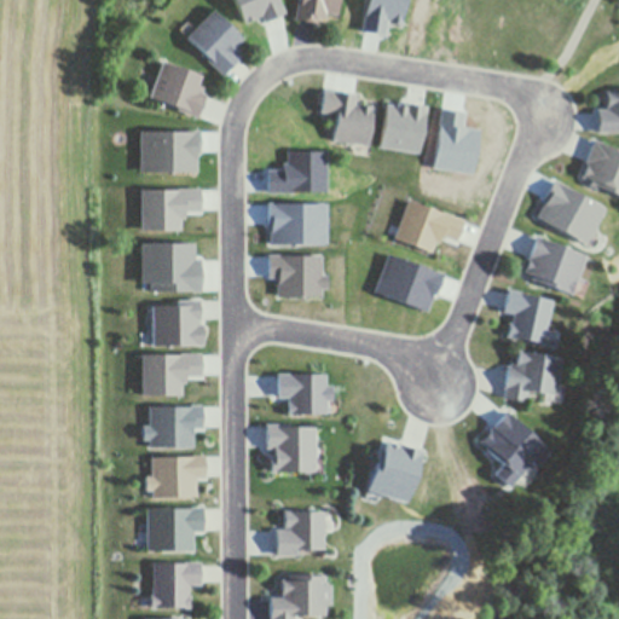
[(335,0),(334,13),(323,12),(322,18),(317,17),(316,22),(293,18),(295,0),(335,0)]
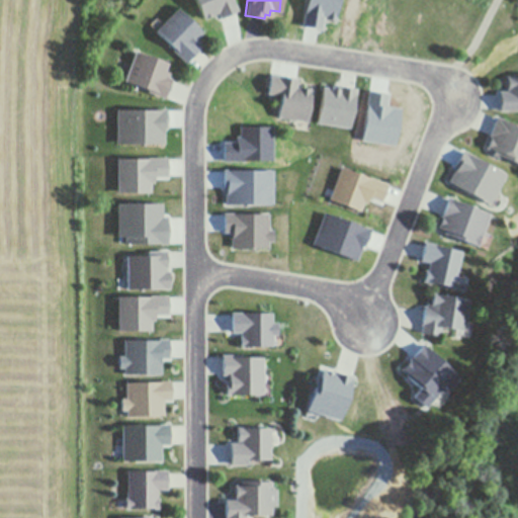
[(155,29),(161,22),(165,18),(174,9),(176,7),(187,17),(190,19),(189,20),(200,31),(195,37),(198,40),(194,45),(198,49),(184,63),(171,50),(173,48),(172,47),(169,45),(168,46),(153,31),(154,30),(155,29)]
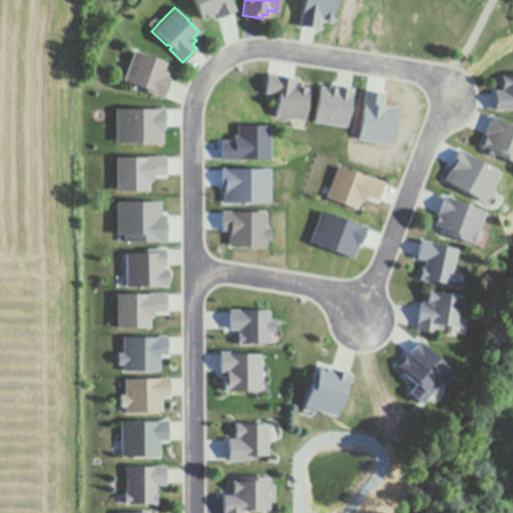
[(153,29),(147,23),(153,17),(159,22),(153,29)]
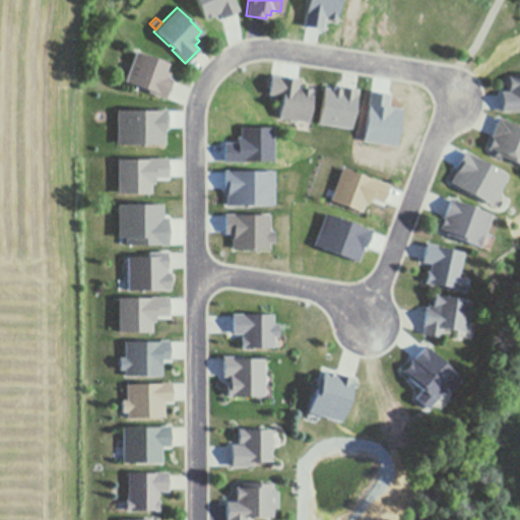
[(126,72),(129,65),(133,53),(134,51),(147,56),(148,55),(151,56),(151,58),(166,63),(164,71),(168,73),(166,78),(170,79),(164,98),(146,91),(146,89),(123,81),(124,78),(126,72)]
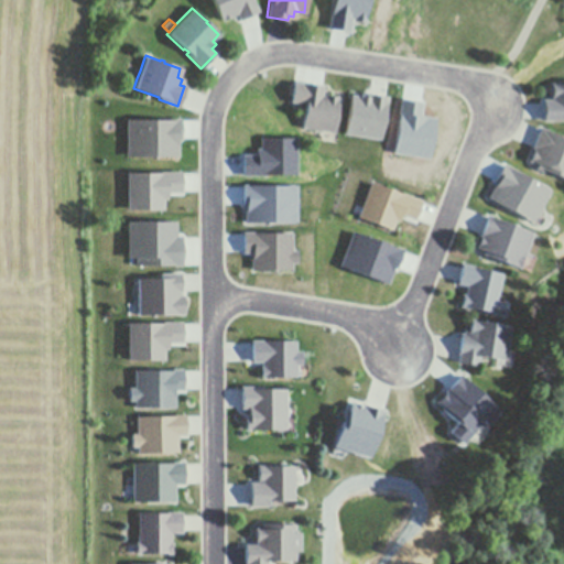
[(322,86),(322,87),(321,93),(321,95),(325,95),(326,94),(336,96),(336,97),(335,102),(337,102),(333,131),(321,129),(320,130),(301,127),(304,104),(290,101),(293,82),(302,84),(302,83),(322,86)]
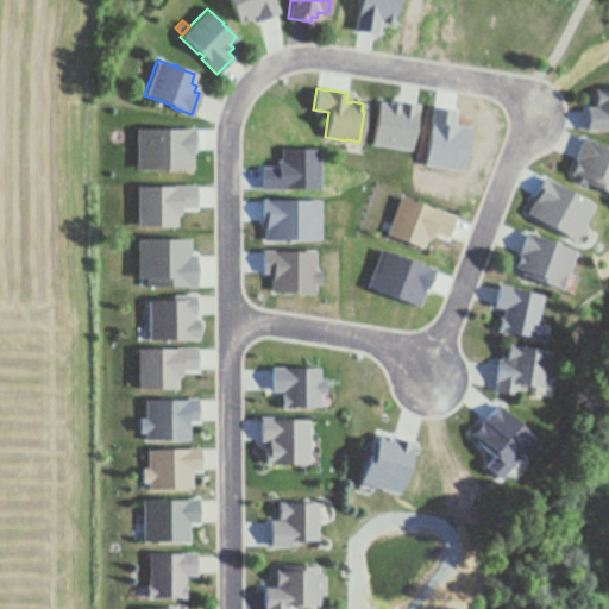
[(608,123),(608,130),(585,130),(585,108),(596,108),(595,90),(608,90),(608,123)]
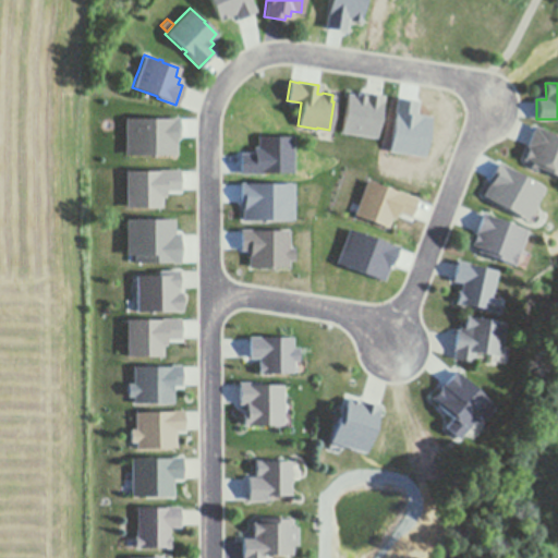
[(381,96),(375,135),(341,131),(348,94),(356,96),(356,94),(363,95),(363,93),(381,96)]
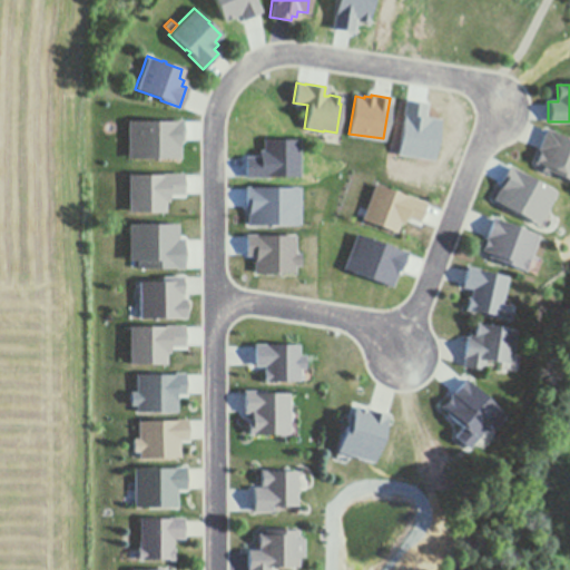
[(569,180),(561,178),(558,177),(558,176),(549,173),(551,168),(534,161),(539,149),(537,149),(546,129),(569,139),(569,180)]
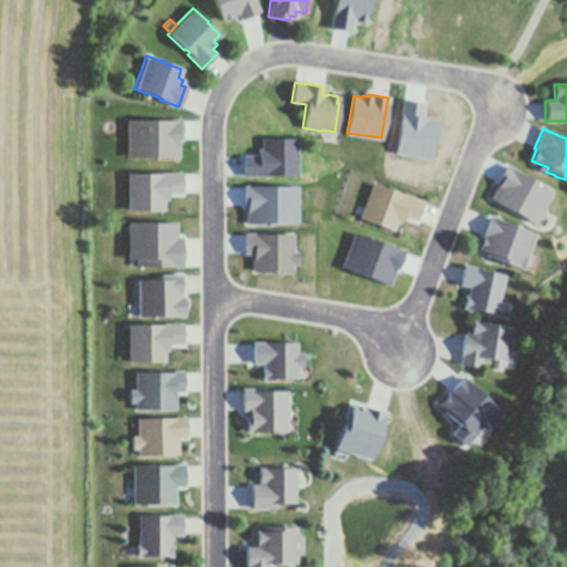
[(162,209),(130,209),(130,174),(181,174),(182,192),(167,192),(167,197),(162,197),(162,209)]
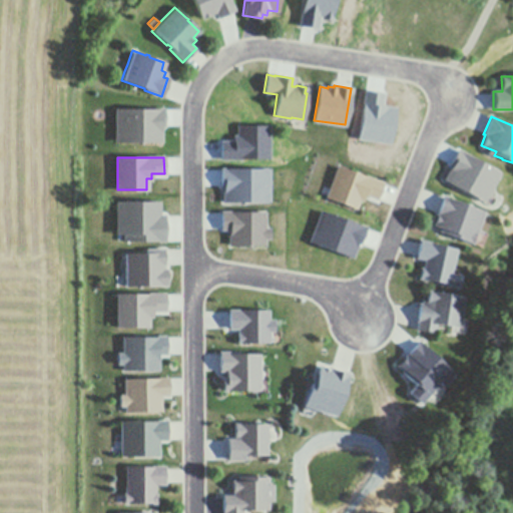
[(338,166),(382,182),(376,197),(364,193),(362,198),(358,196),(355,206),(327,196),(338,166)]
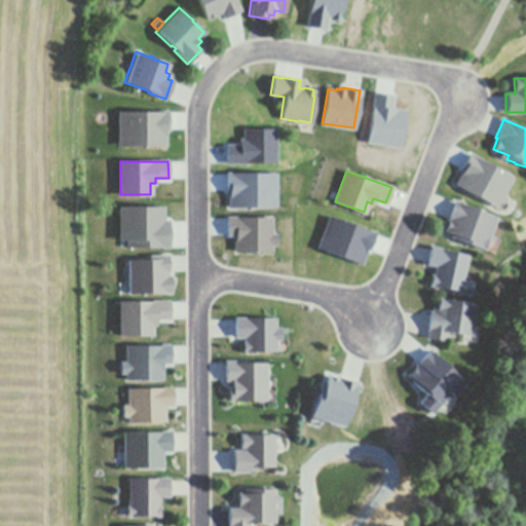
[(488,237),(487,240),(486,240),(483,249),(484,249),(484,250),(451,236),(452,233),(444,230),(448,220),(446,219),(453,201),(496,217),(488,237)]
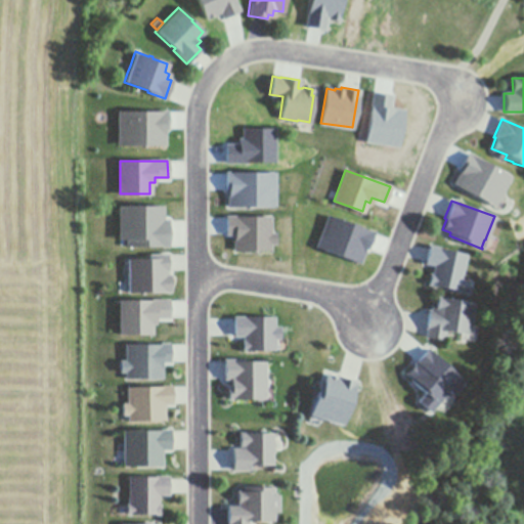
[(163,216),(163,220),(170,220),(170,245),(129,246),(129,237),(122,237),(122,230),(122,206),(164,206),(164,216),(163,216)]
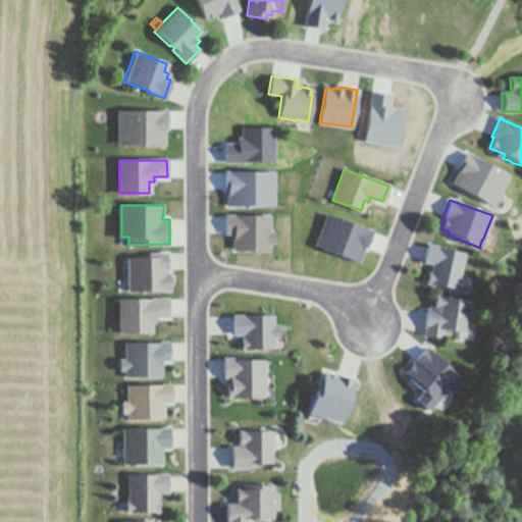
[(484,236),(489,238),(485,249),(480,247),(479,247),(482,239),(483,239),(484,236)]
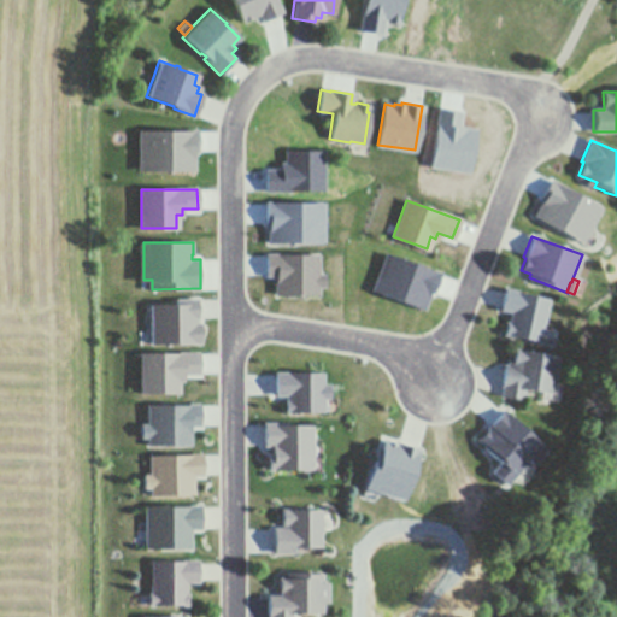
[(547,342),(536,341),(535,345),(529,344),(530,340),(512,338),(510,338),(511,328),(513,328),(515,315),(503,313),(506,294),(550,300),(546,324),(548,324),(547,328),(546,328),(545,331),(548,333),(547,342)]
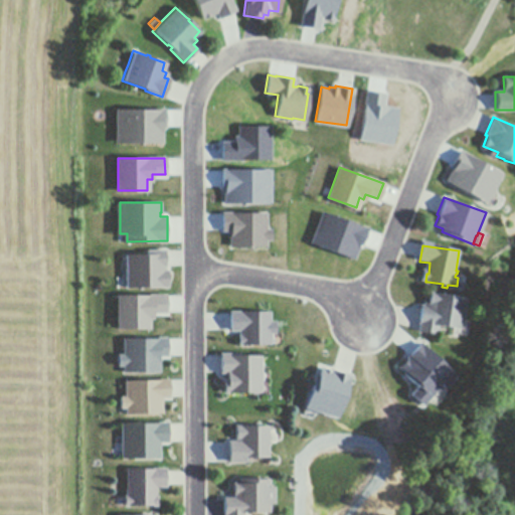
[(128,251),(133,250),(133,254),(146,254),(146,249),(163,249),(163,253),(163,265),(162,265),(162,270),(163,270),(165,270),(165,286),(163,286),(125,286),(125,269),(125,254),(128,254),(128,251)]
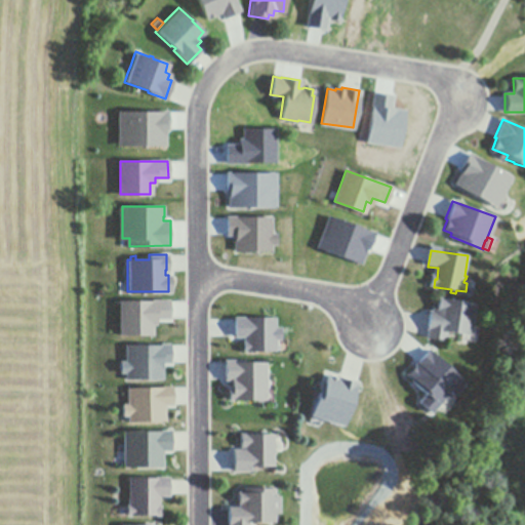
[(467,283),(475,284),(474,292),(466,291),(467,283)]
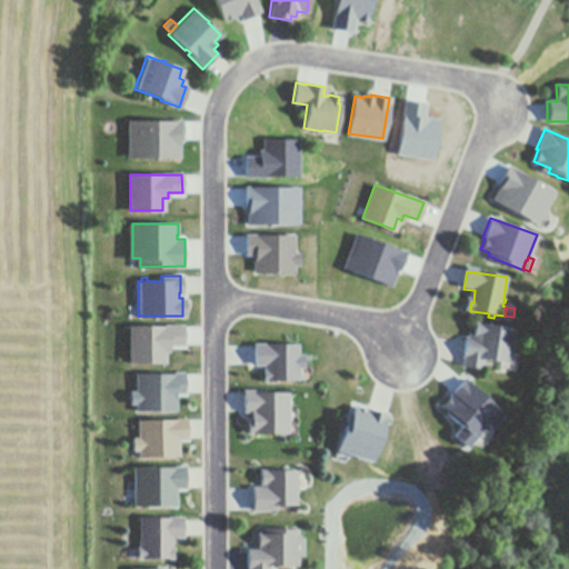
[(510,352),(508,362),(500,361),(482,358),(480,368),(461,365),(462,356),(461,356),(465,337),(467,337),(467,335),(472,336),(473,323),(499,327),(513,329),(510,352)]
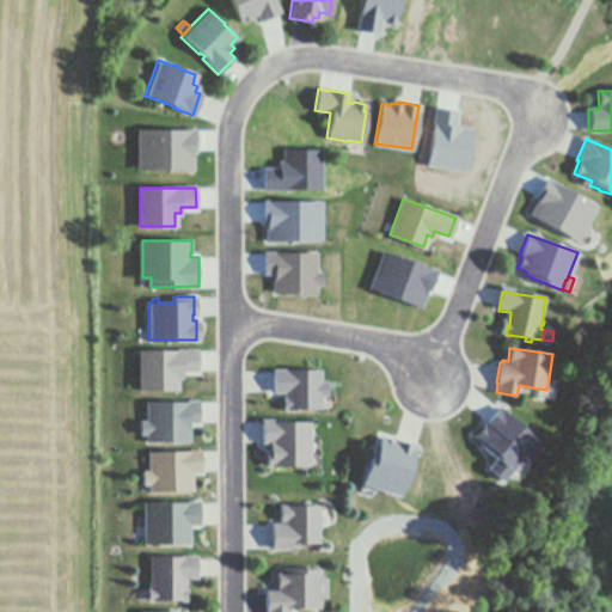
[(196,350),(197,369),(182,369),(182,377),(177,377),(177,389),(141,389),(141,352),(196,350)]
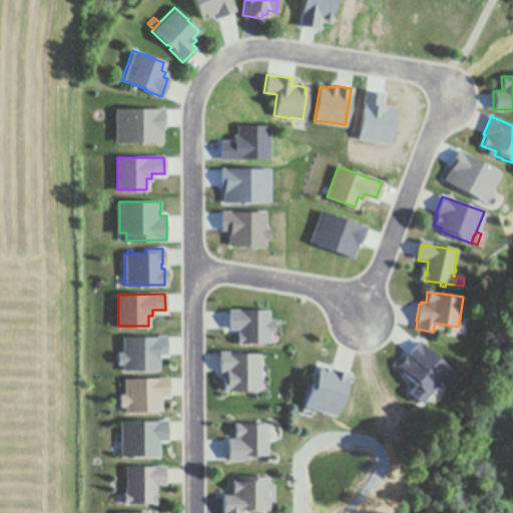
[(228,325),(228,307),(267,307),(267,317),(273,317),(273,327),(267,327),(267,338),(237,339),(236,330),(238,330),(238,325),(228,325)]
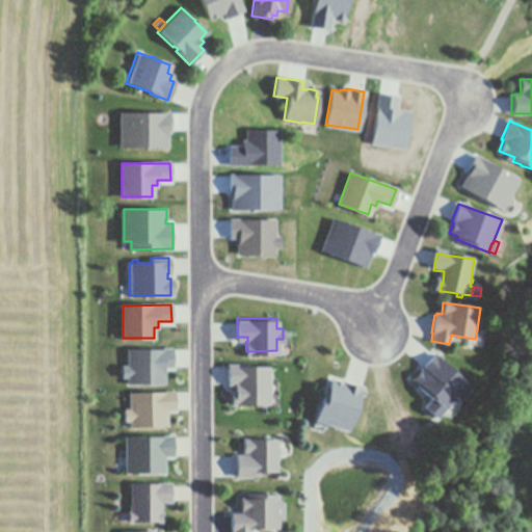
[(468,338),(475,339),(477,329),(484,330),(482,345),(474,344),(474,346),(467,345),(468,338)]
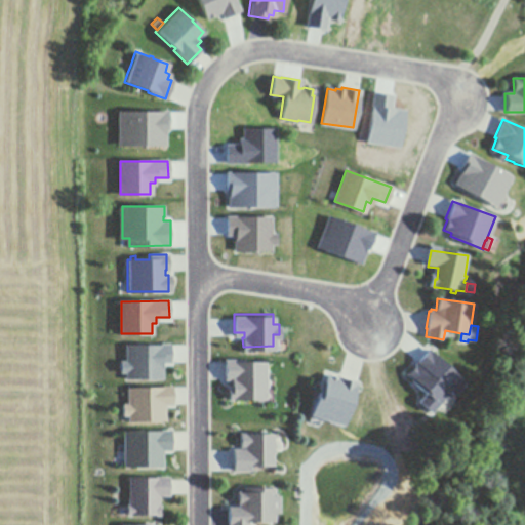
[(154,368),(120,368),(120,364),(114,364),(114,355),(120,355),(120,338),(162,338),(163,354),(154,354),(154,368)]
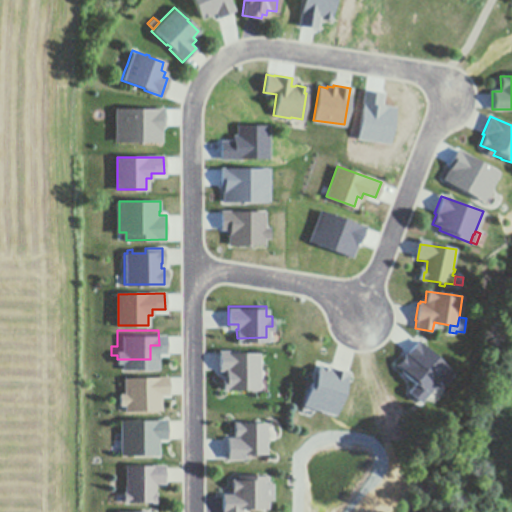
[(405,356),(404,355),(417,341),(451,373),(438,388),(434,385),(422,399),(419,402),(407,392),(414,384),(401,372),(402,370),(396,365),(405,356)]
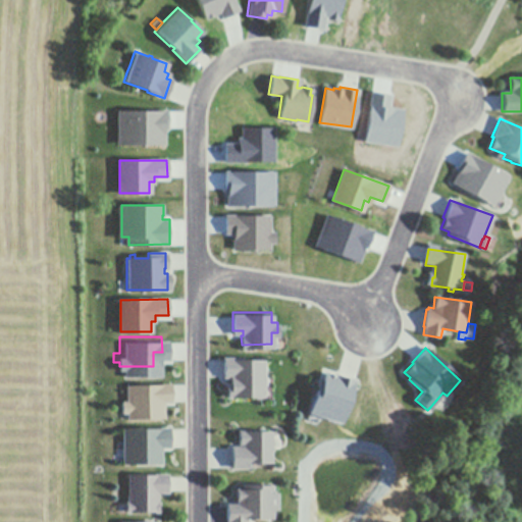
[(260,398),(255,398),(255,399),(252,399),(252,398),(225,398),(225,388),(227,388),(227,377),(225,377),(221,377),(221,362),(221,360),(239,360),(239,362),(260,362),(260,376),(260,398)]
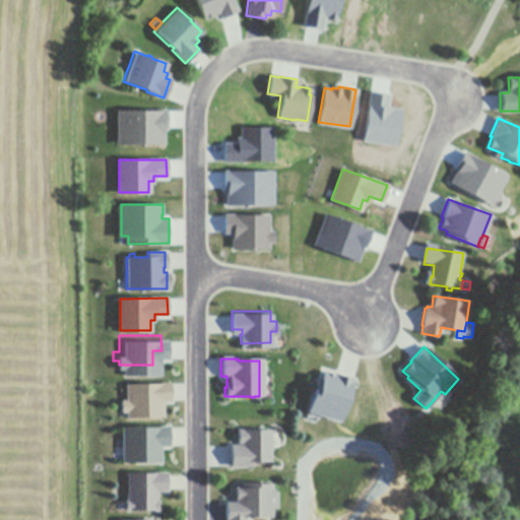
[(308,411),(313,398),(312,397),(313,394),(314,394),(316,386),(319,387),(323,373),(335,377),(336,376),(352,381),(347,396),(340,421),(328,417),(327,420),(319,418),(320,415),(318,414),(308,411)]
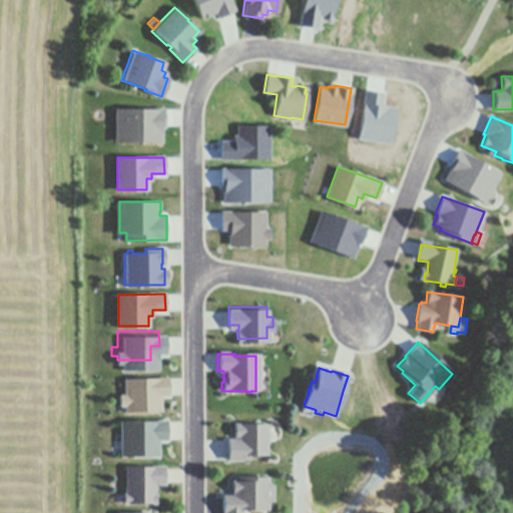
[(255,391),(255,370),(264,370),(264,391),(255,391)]
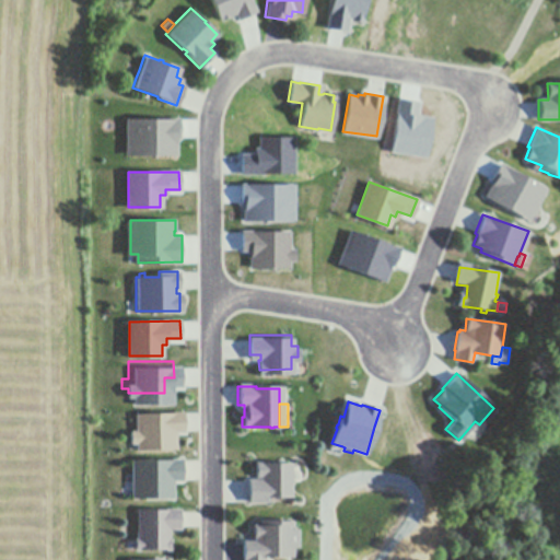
[(138,406),(177,406),(177,423),(168,423),(168,441),(138,441),(138,433),(131,433),(131,424),(138,424),(138,406)]
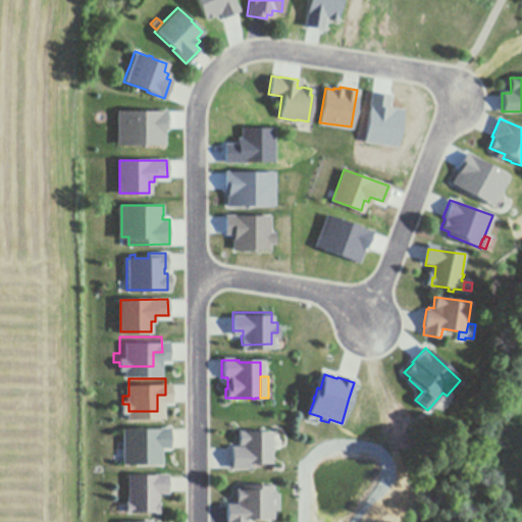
[(170,428),(121,428),(121,465),(161,465),(161,450),(170,450),(170,428)]
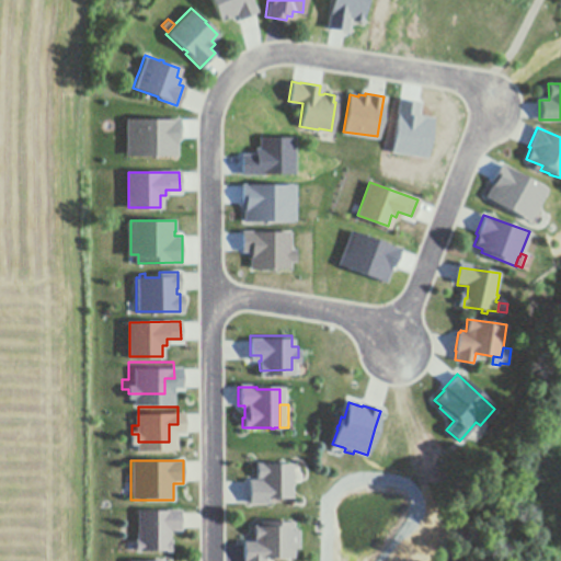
[(264,483),(264,479),(260,479),(260,467),(271,467),(294,467),(294,500),(271,499),(271,504),(264,504),(252,504),(252,483),(260,483),(264,483)]
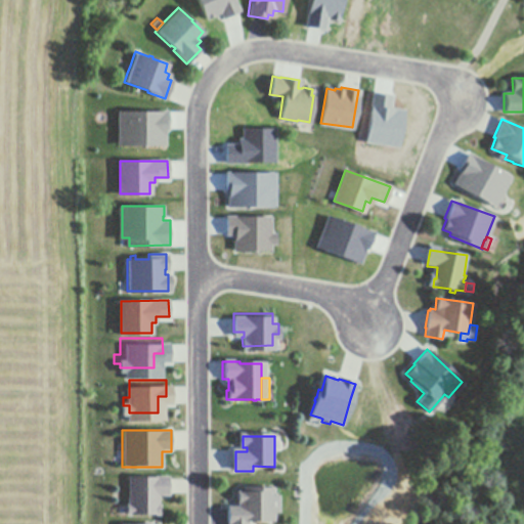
[(156,477),(156,476),(166,476),(166,494),(156,494),(156,506),(158,506),(158,514),(126,515),(126,505),(128,505),(128,478),(156,477)]
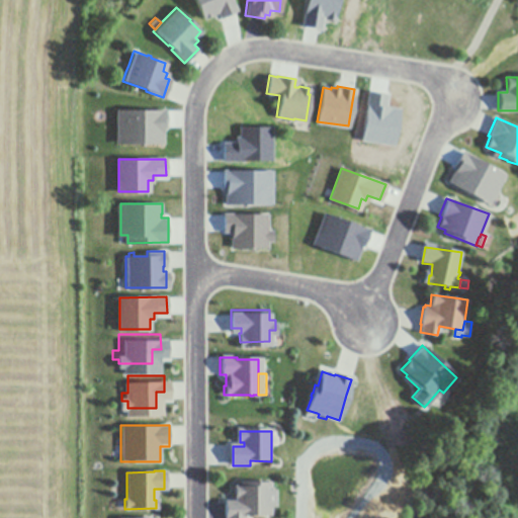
[(264,493),(264,503),(268,503),(268,515),(242,515),(242,517),(224,517),(224,502),(226,502),(235,502),(235,497),(234,497),(234,487),(235,487),(240,487),(240,483),(269,483),(269,493),(264,493)]
